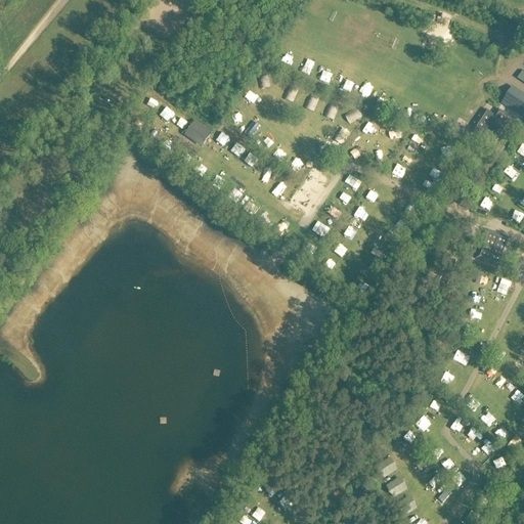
[(501,103),(523,119),(523,118),(523,96),(512,88),(501,103)]
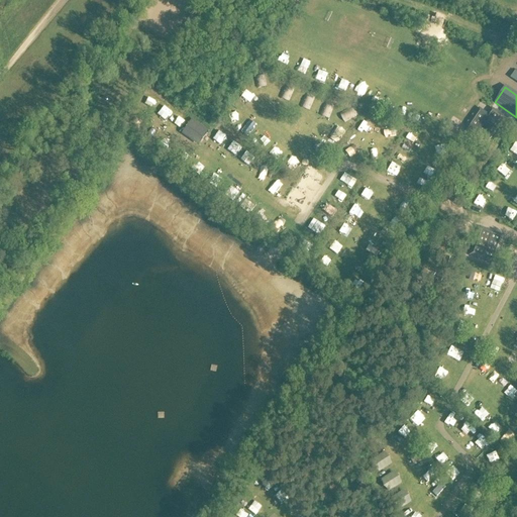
[(506,118),(492,109),(475,134),(489,143),(506,118)]
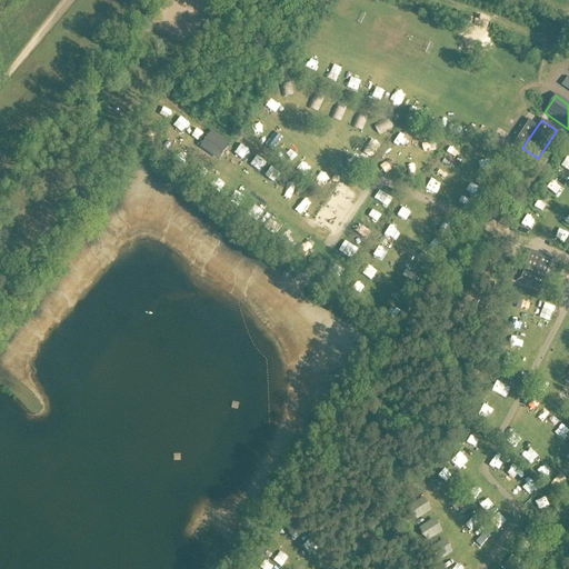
[(208,137),(196,153),(215,167),(227,150),(208,137)]
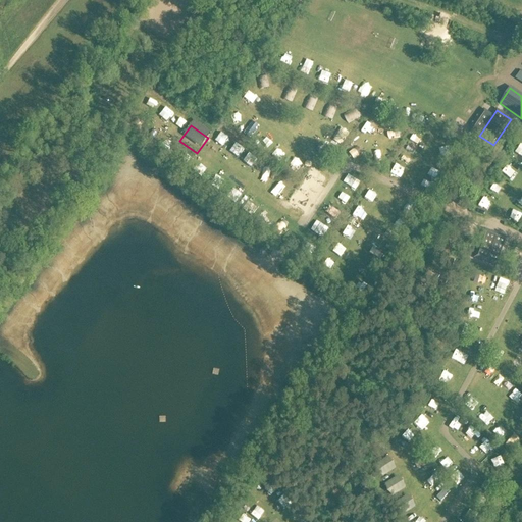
[(498,267),(508,240),(484,231),(474,259),(498,267)]
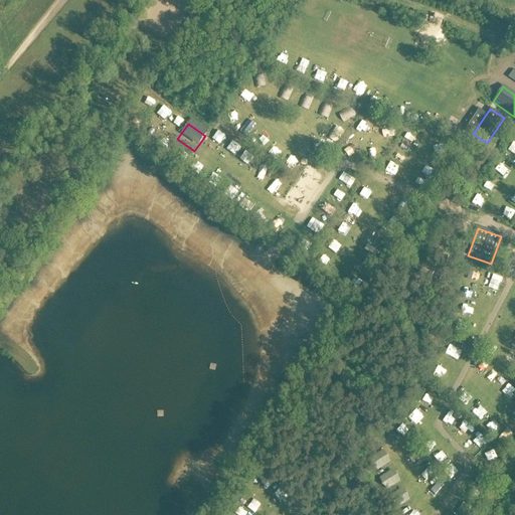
[(440,254),(438,262),(447,264),(449,258),(440,254)]
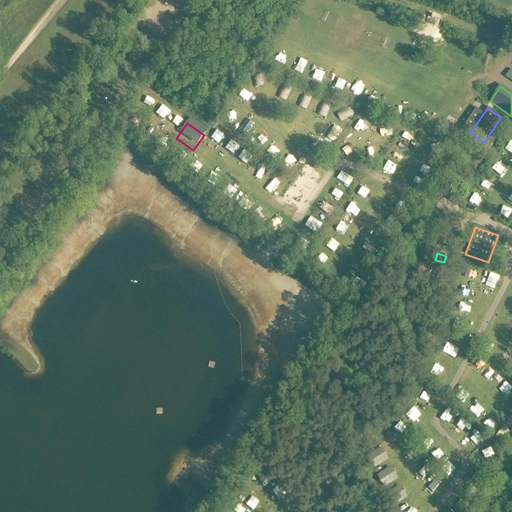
[(432,270),(429,276),(437,281),(440,274),(432,270)]
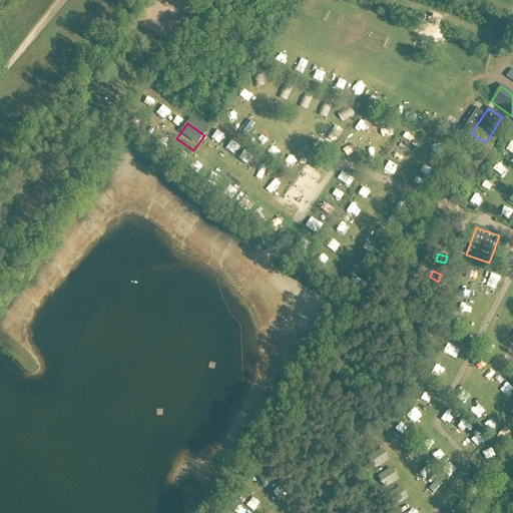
[(425,285),(422,291),(430,296),(433,289),(425,285)]
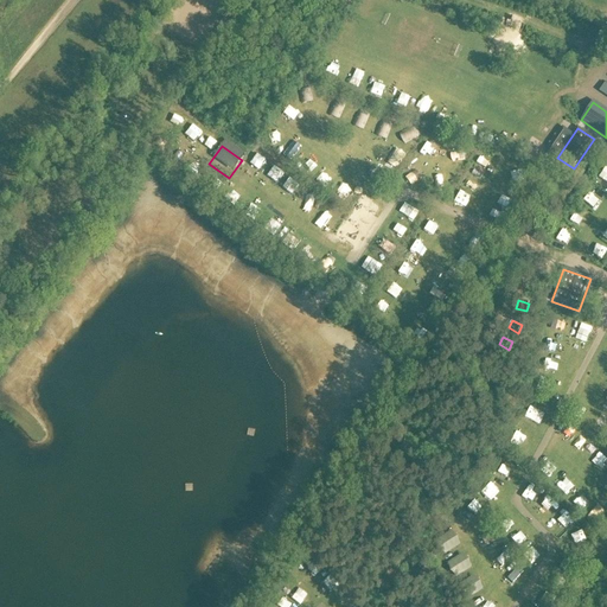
[(436,542),(446,556),(462,543),(453,530),(436,542)]
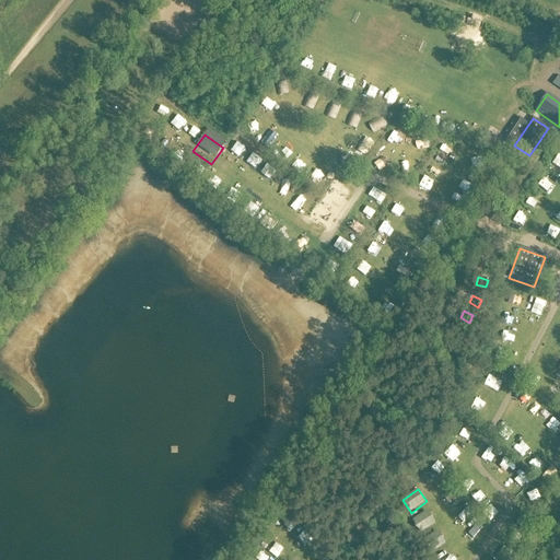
[(412,520),(421,533),(438,524),(429,510),(412,520)]
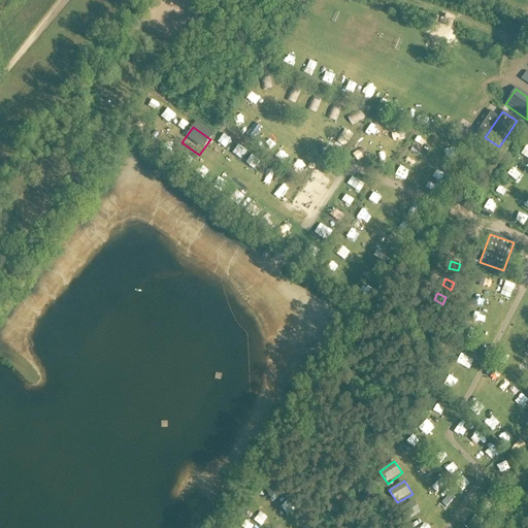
[(401,506),(407,520),(422,514),(416,500),(401,506)]
